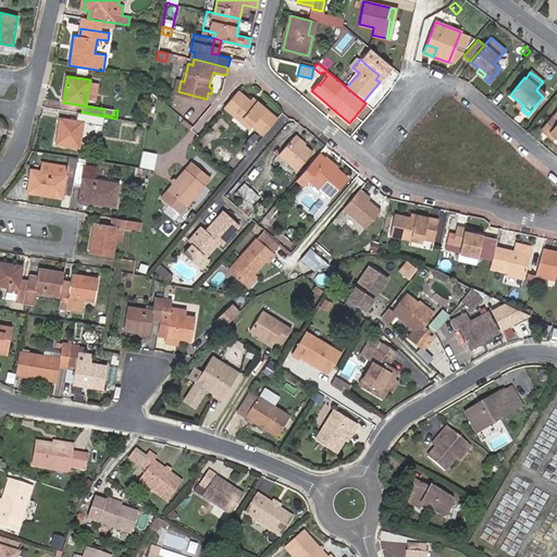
[(98,84),(89,83),(87,98),(96,99),(98,84)]
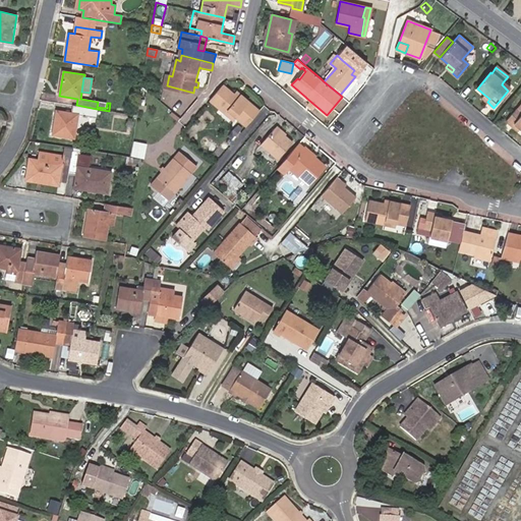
[(223,84),(210,101),(224,113),(227,110),(235,116),(246,126),(259,111),(236,92),(234,95),(223,84)]
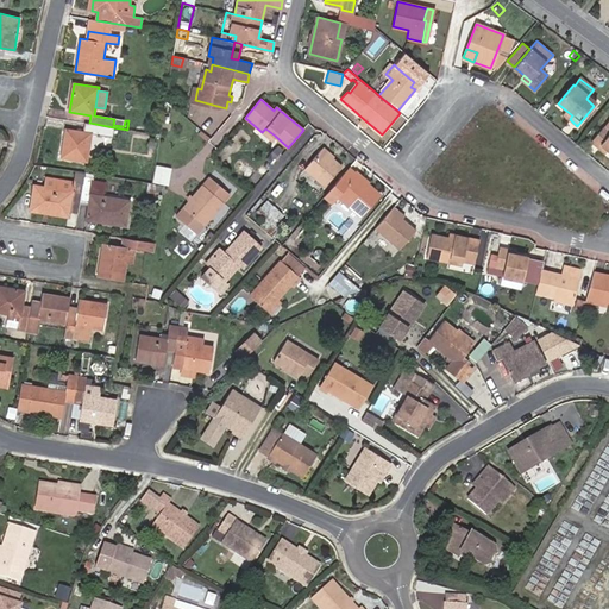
[(358,123),(363,118),(359,115),(357,113),(352,119),(358,123)]
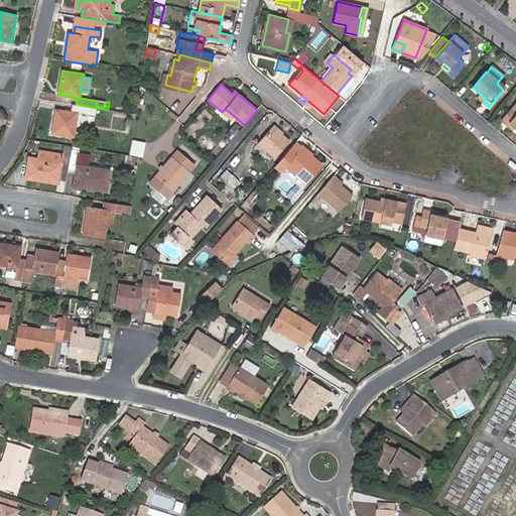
[(76,104),(72,104),(71,111),(56,109),(52,134),(73,137),(77,112),(95,115),(96,108),(76,104)]
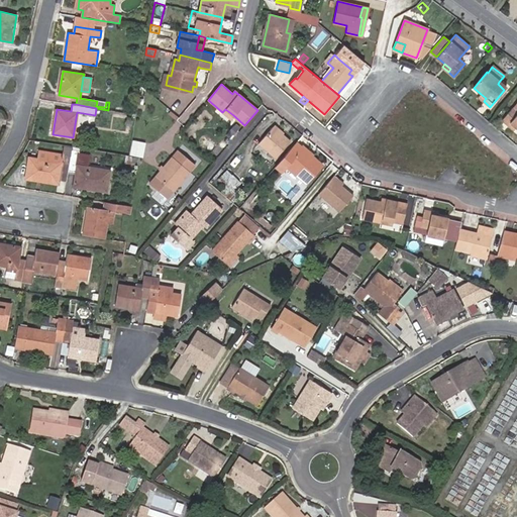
[(512,108),(502,120),(508,125),(510,122),(515,127),(516,128),(516,104),(513,108),(512,108)]
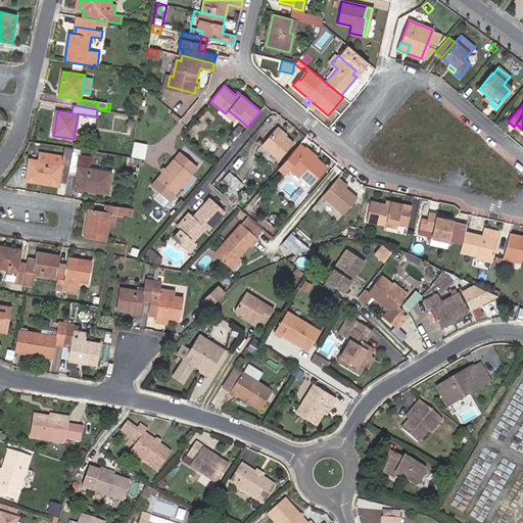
[(181,117),(172,110),(170,112),(179,120),(181,117)]
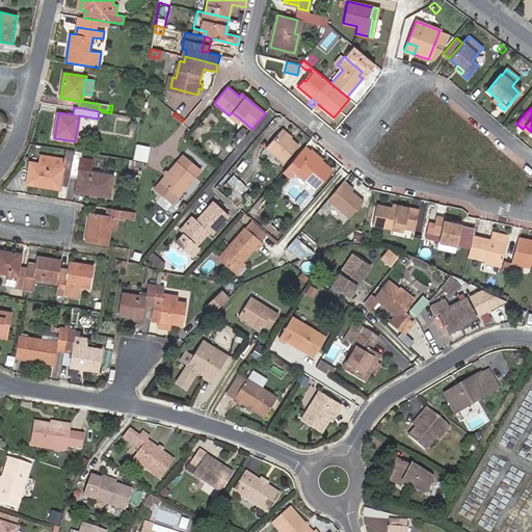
[(232,112),(229,115),(237,123),(240,118),(232,112)]
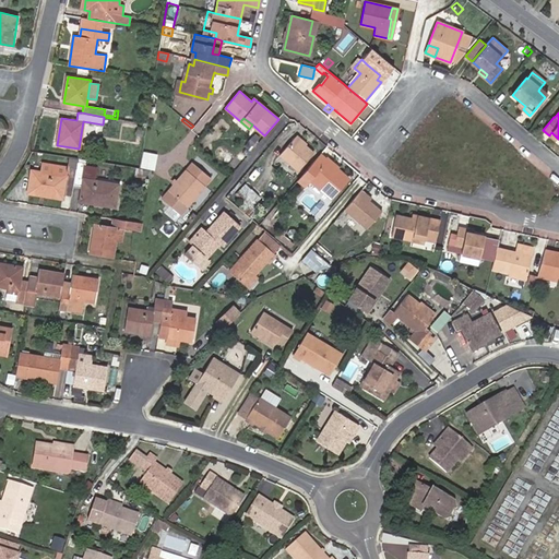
[(297,135),(295,138),(306,146),(307,144),(297,135)]
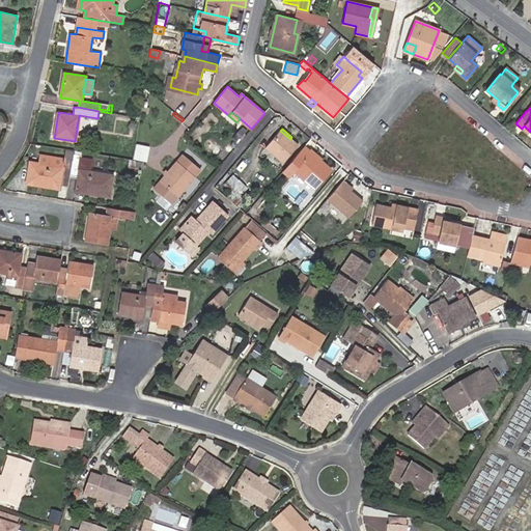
[(290,139),(280,131),(266,148),(282,163),(298,145),(290,139)]
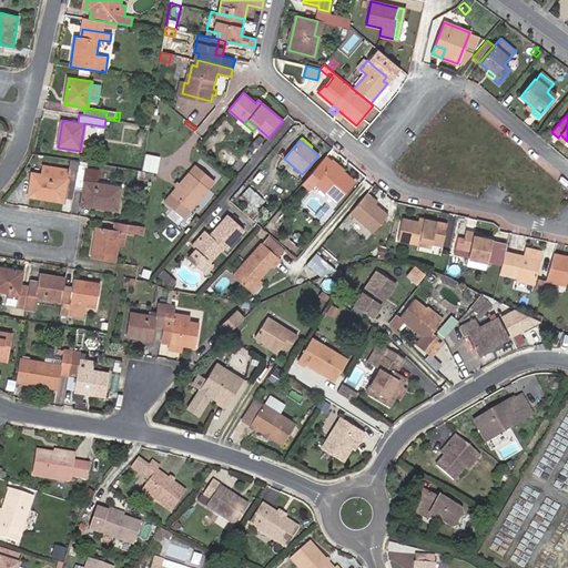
[(246,151),(252,156),(256,151),(251,146),(246,151)]
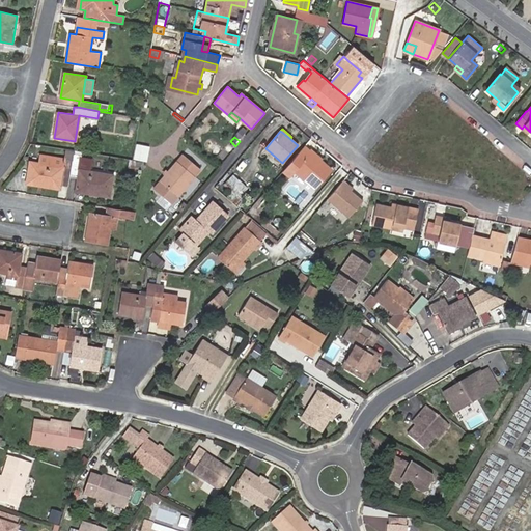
[(235,146),(230,141),(227,145),(233,149),(235,146)]
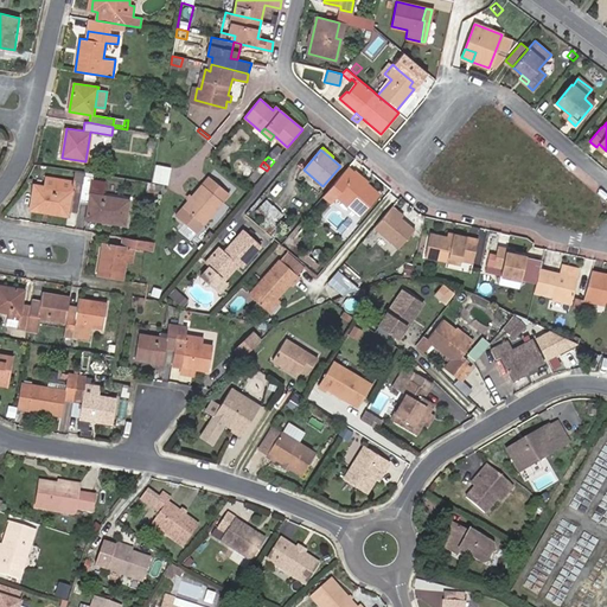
[(168,183),(171,166),(155,164),(153,180),(168,183)]
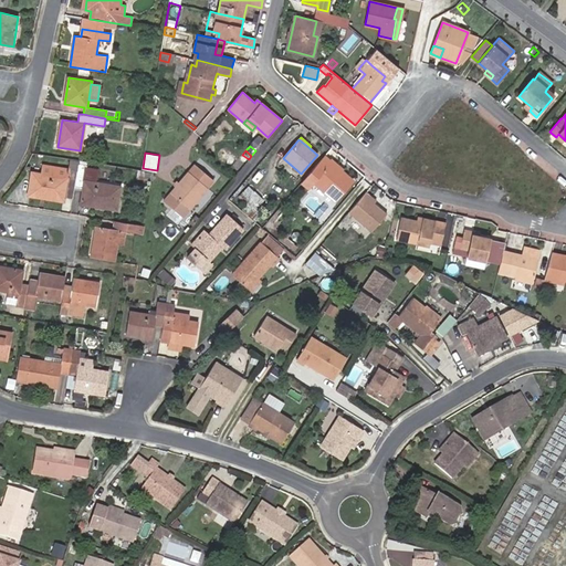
[(353,180),(324,156),(313,169),(301,184),(306,188),(312,182),(335,201),(353,180)]
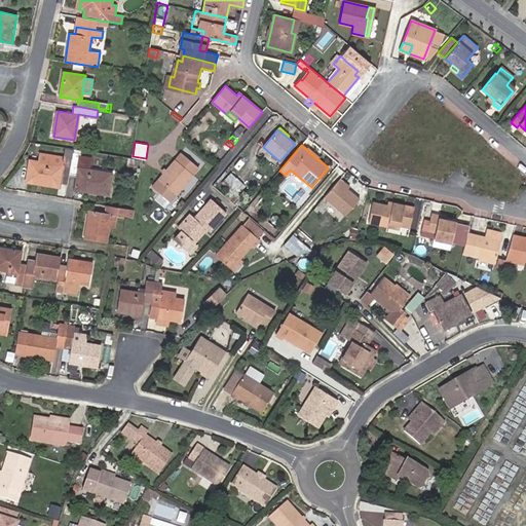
[(89,168),(91,156),(83,155),(83,150),(74,149),(72,158),(70,174),(78,175),(75,189),(109,194),(112,173),(89,168)]
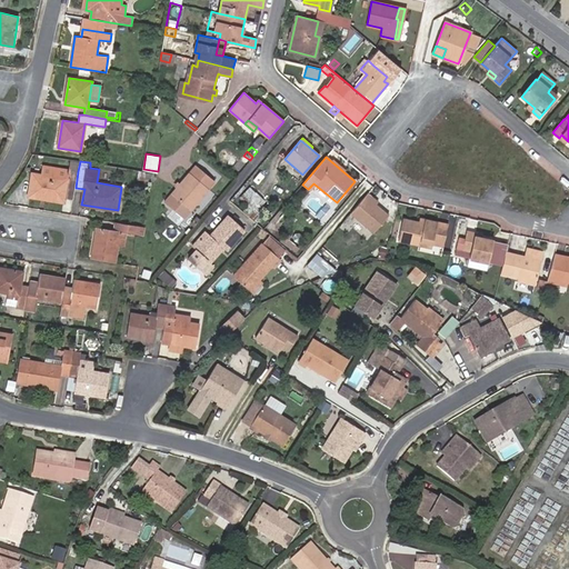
[(196,165),(172,195),(191,210),(215,181),(196,165)]
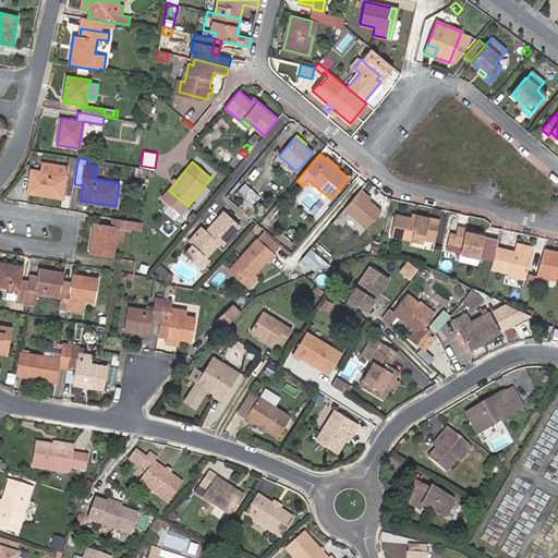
[(64,194),(72,195),(74,184),(76,168),(43,162),(41,171),(32,170),(27,192),(63,198),(64,194)]
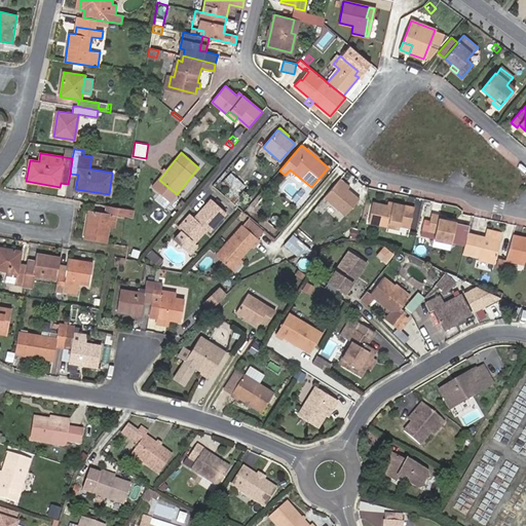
[(140,168),(141,159),(128,157),(127,166),(140,168)]
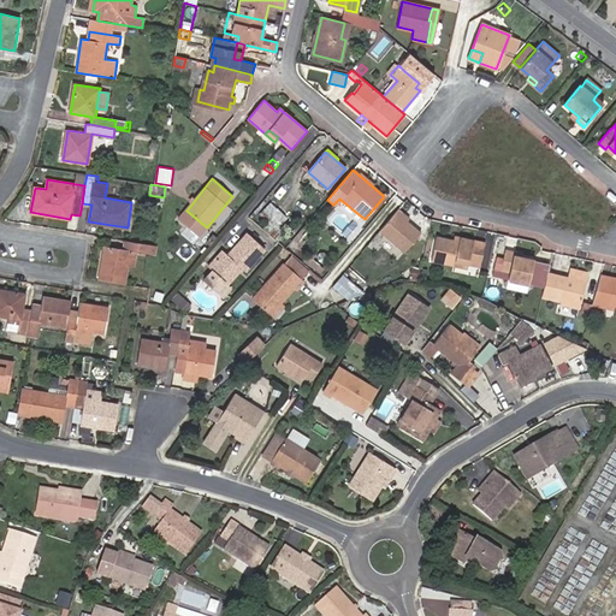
[(238,196),(232,203),(238,207),(243,201),(238,196)]
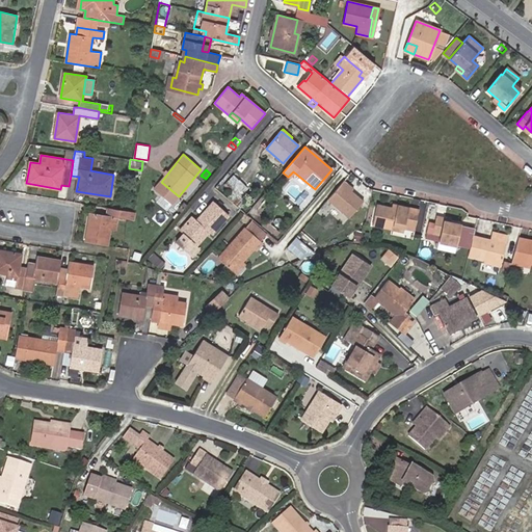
[(341,183),(351,191),(353,188),(344,180),(341,183)]
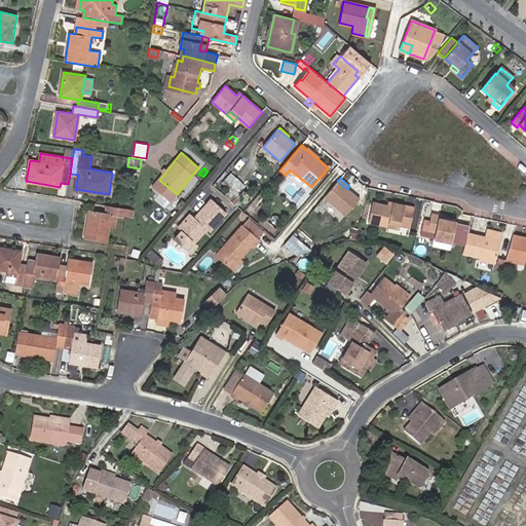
[(337,181),(325,197),(345,215),(359,199),(347,189),(337,181)]
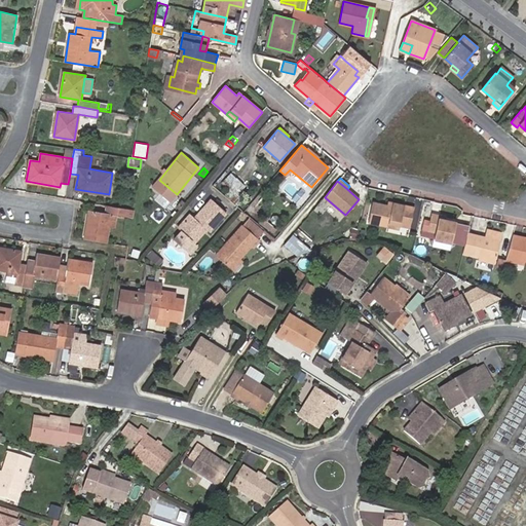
[(227,214),(212,199),(194,218),(191,215),(179,228),(182,231),(175,240),(185,250),(191,242),(204,227),(207,229),(211,232),(227,214)]
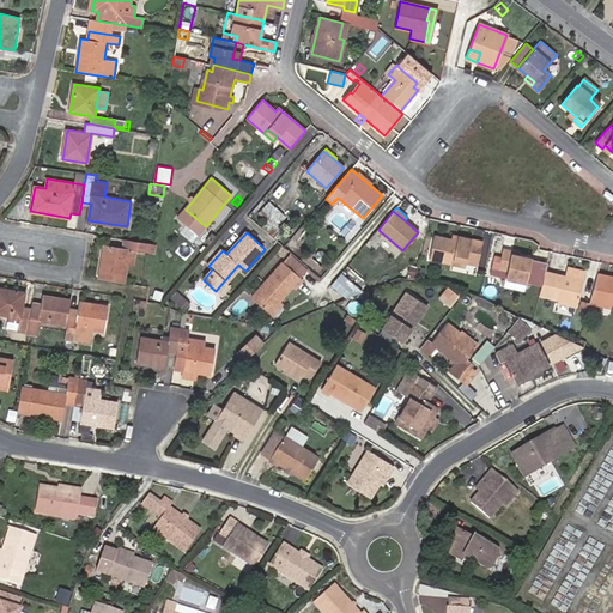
[(456,241),(451,240),(434,236),(429,259),(463,266),(465,262),(477,265),(481,242),(457,236),(456,241)]
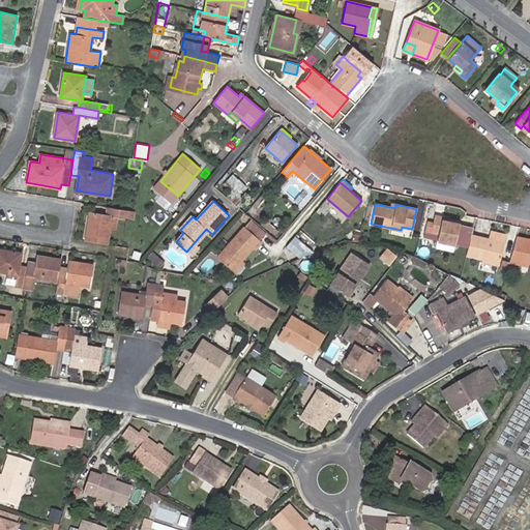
[(108,244),(110,228),(112,215),(118,216),(129,218),(131,210),(108,206),(107,214),(90,211),(85,240),(108,244)]
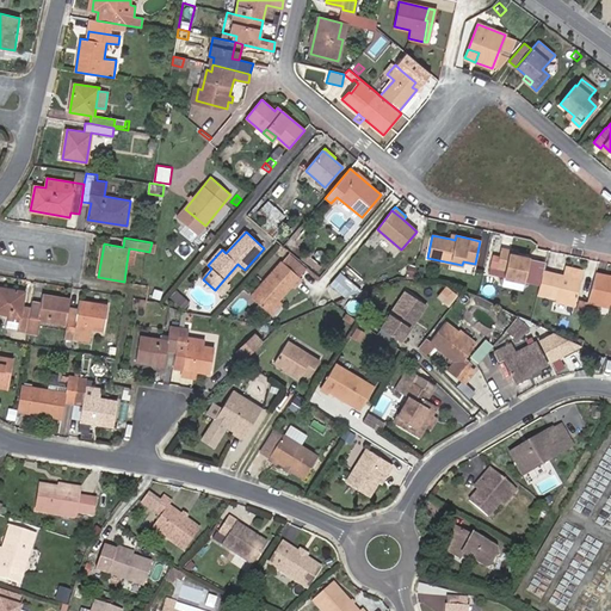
[(508,254),(510,250),(501,248),(497,266),(505,269),(504,277),(524,282),(529,258),(517,255),(508,254)]
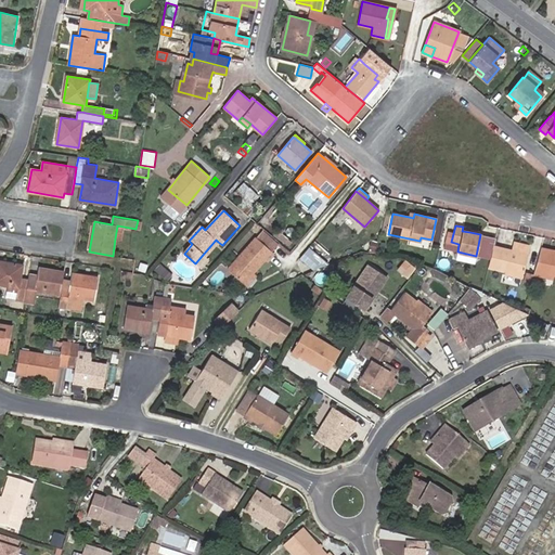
[(243,283),(253,271),(265,258),(269,261),(275,254),(256,237),(228,269),(243,283)]
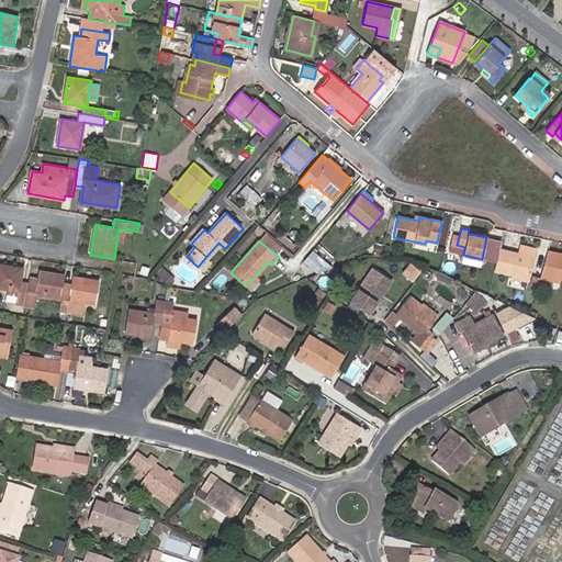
[(218,243),(204,259),(198,267),(204,272),(211,265),(208,261),(221,245),(218,243)]
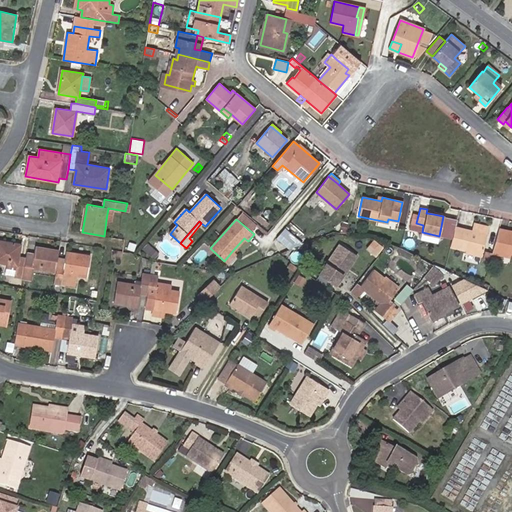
[(455,226),(450,246),(467,250),(466,252),(481,255),(488,226),(473,222),(471,230),(455,226)]
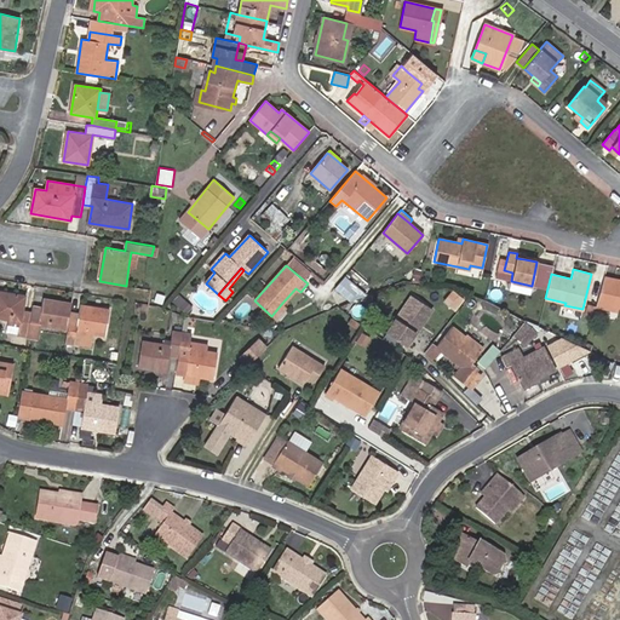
[(619,280),(604,276),(596,305),(616,310),(618,305),(619,305),(619,280)]
